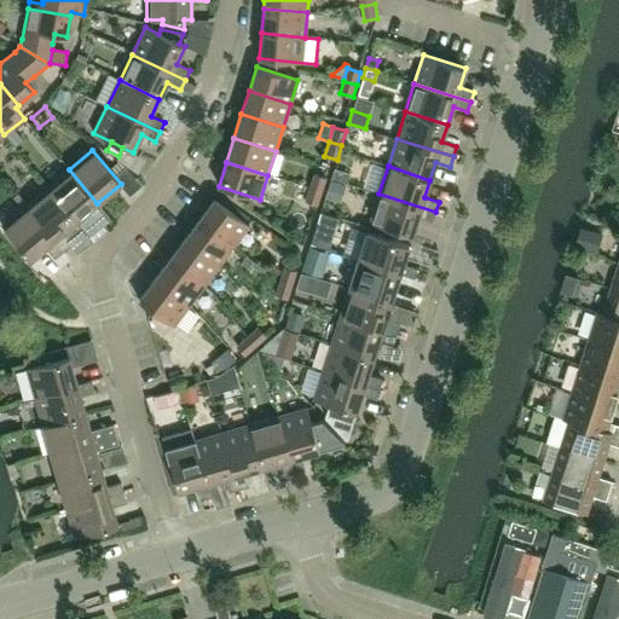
[(97,203),(69,169),(47,189),(75,221),(90,210),(103,226),(111,220),(97,203)]
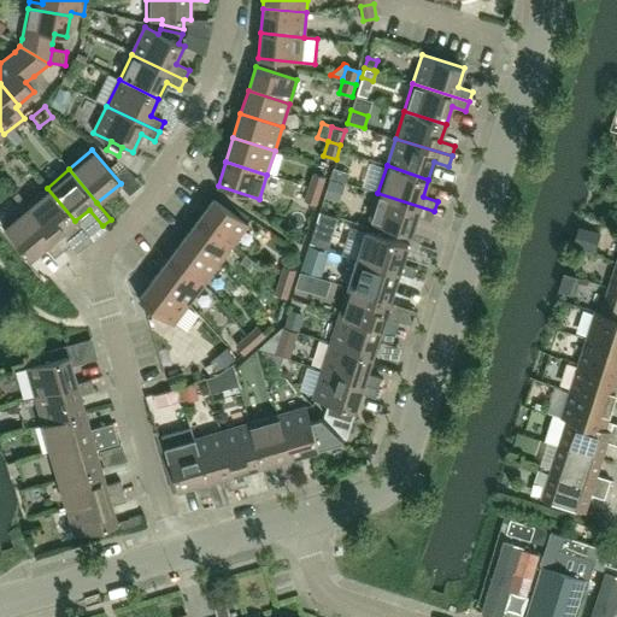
[(313,174),(309,187),(322,192),(327,177),(313,174)]
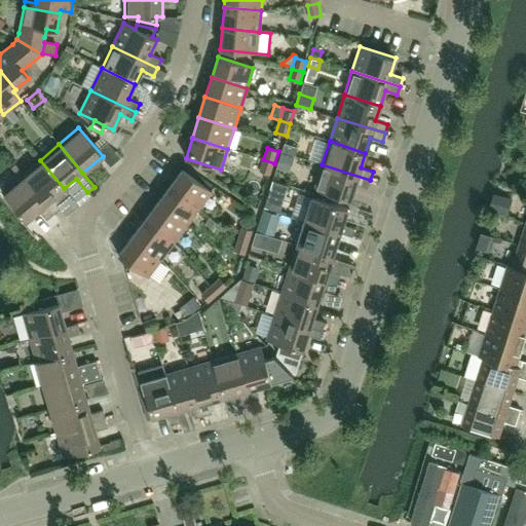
[(280,154),(276,168),(288,172),(292,157),(280,154)]
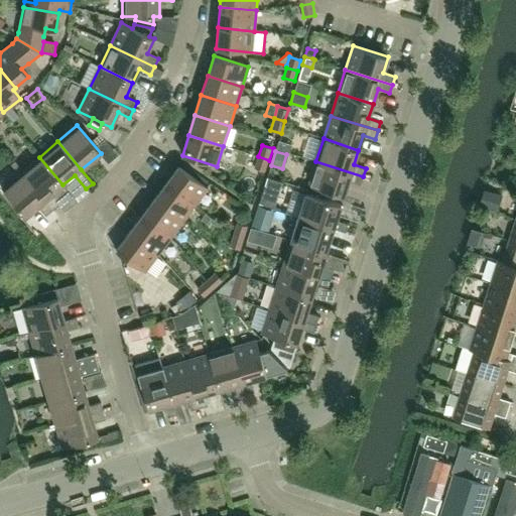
[(265,171),(269,160),(258,156),(254,168),(265,171)]
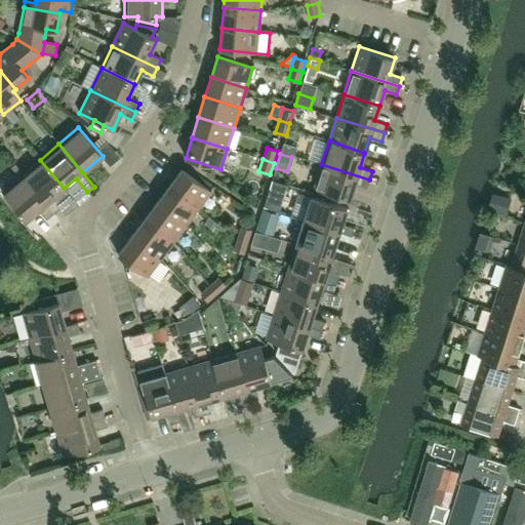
[(64,188),(40,160),(21,175),(53,213),(59,208),(51,198),(64,188)]
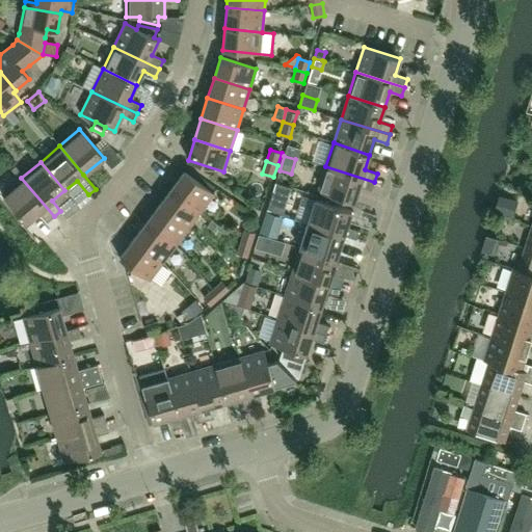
[(371,190),(374,182),(325,166),(318,191),(354,203),(360,187),(371,190)]
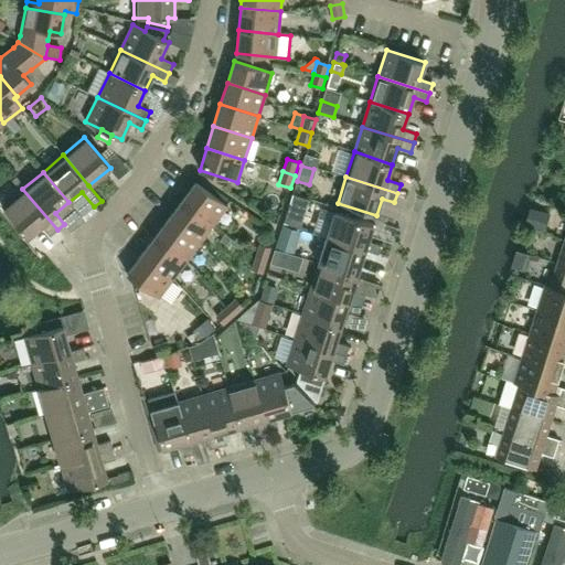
[(227,206),(195,182),(181,201),(213,224),(227,206)]
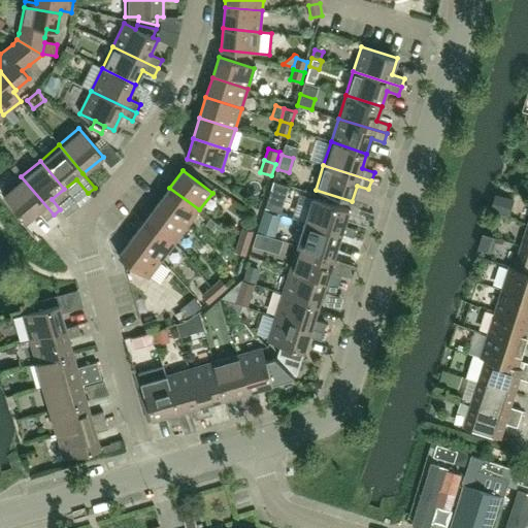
[(54,215),(21,176),(1,193),(26,222),(38,210),(46,221),(54,215)]
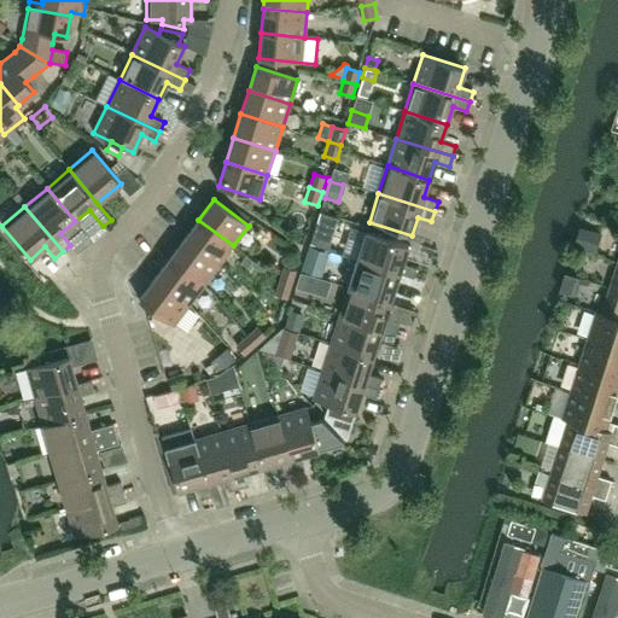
[(320,213),(316,225),(334,231),(338,219),(320,213)]
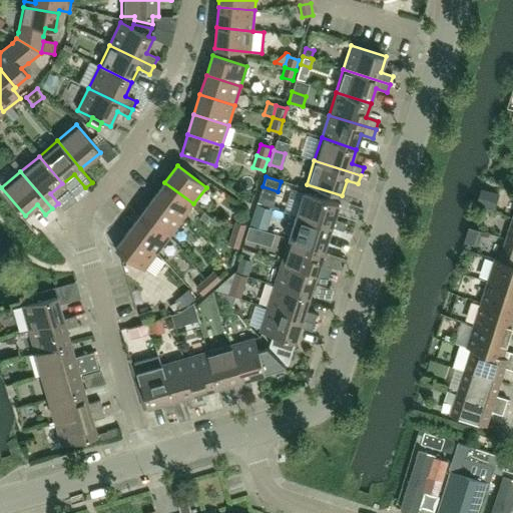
[(193,203),(164,182),(152,198),(181,220),(193,203)]
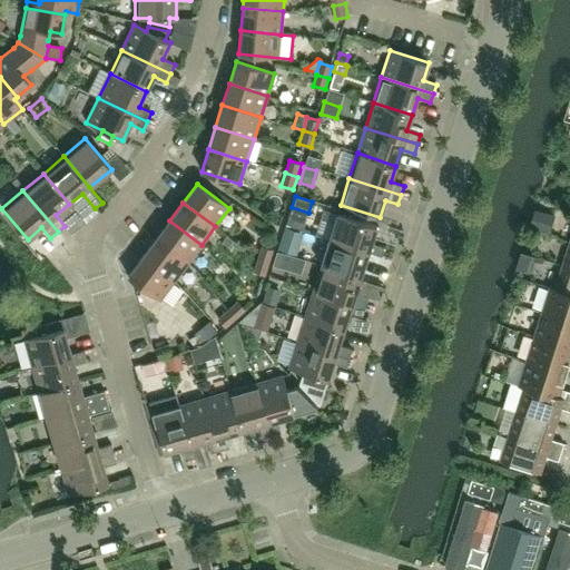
[(534,209),(529,227),(541,231),(549,234),(554,216),(547,213),(534,209)]
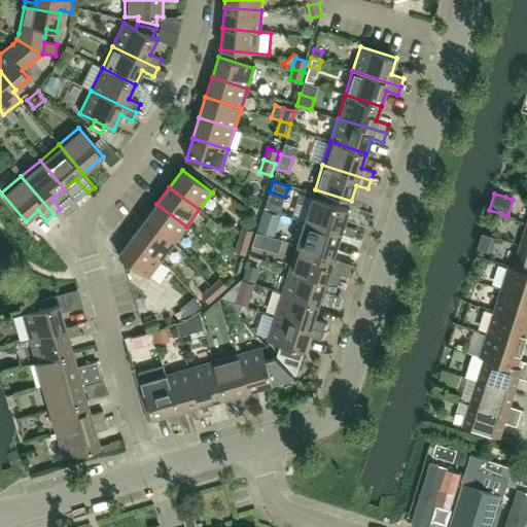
[(343,224),(348,209),(312,198),(305,222),(340,234),(353,238),(355,229),(343,224)]
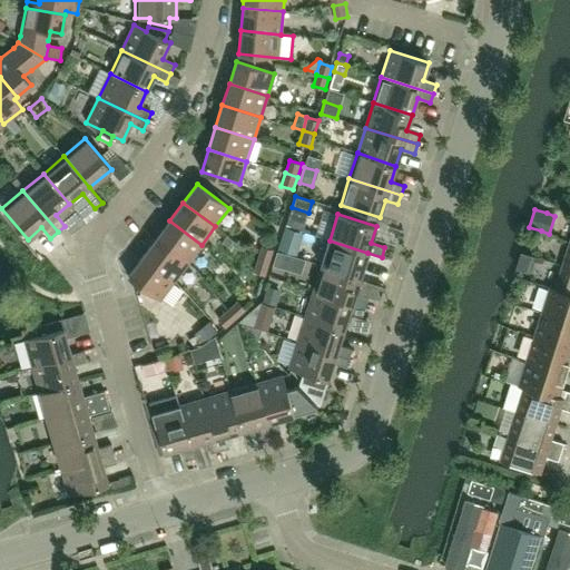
[(202,245),(169,220),(156,239),(188,263),(202,245)]
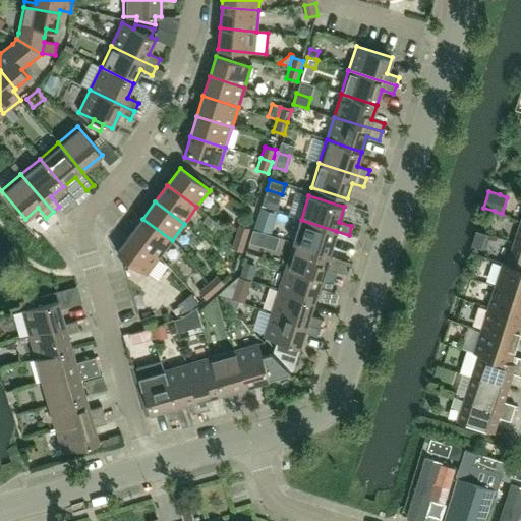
[(257,218),(254,229),(271,234),(275,223),(257,218)]
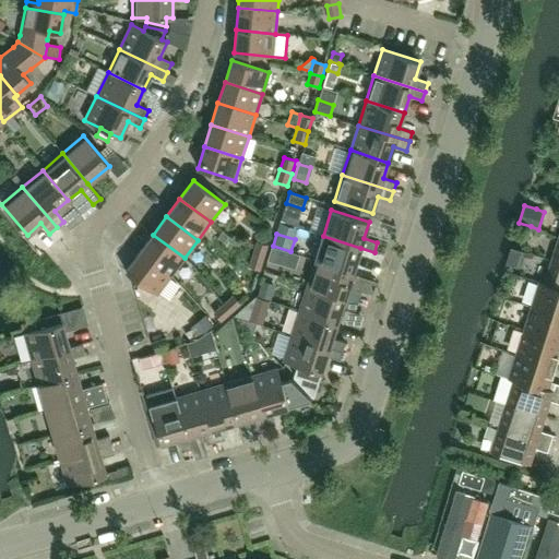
[(185,258),(153,235),(139,252),(170,276),(185,258)]
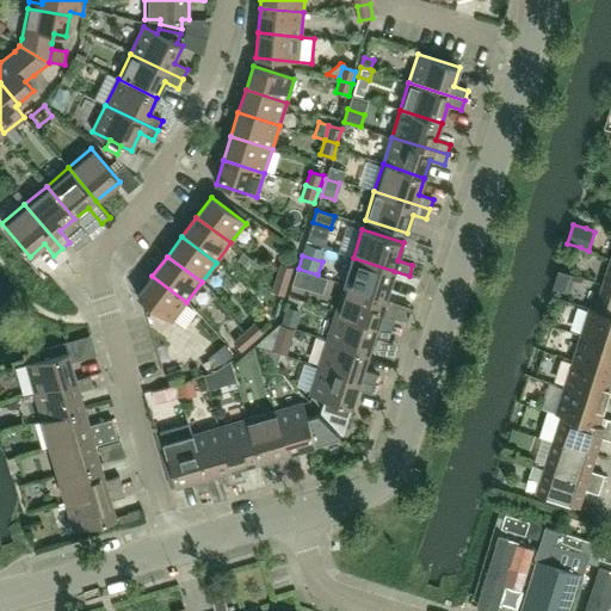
[(386,298),(394,271),(353,258),(344,285),(386,298)]
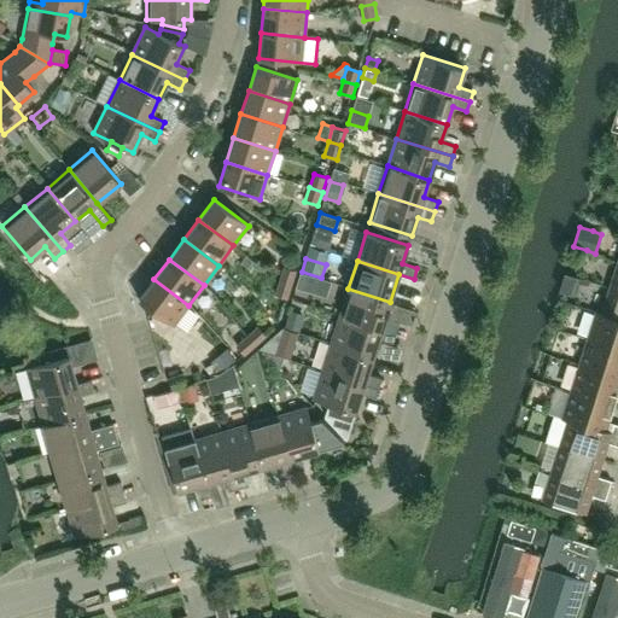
[(284,267),(279,280),(292,285),(297,270),(284,267)]
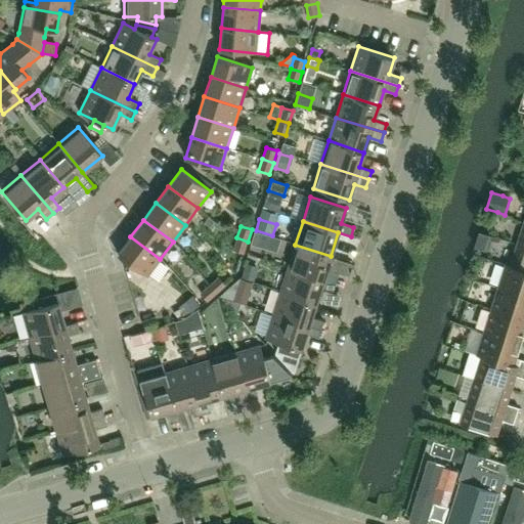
[(255,231),(251,245),(261,248),(265,234),(255,231)]
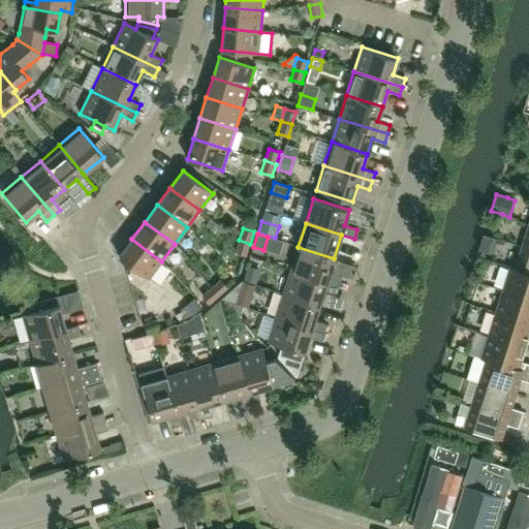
[(161,261),(131,239),(119,256),(149,279),(161,261)]
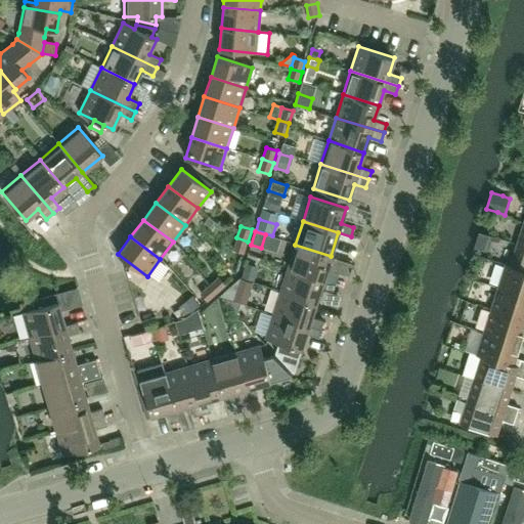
[(245,253),(248,242),(236,237),(233,250),(245,253)]
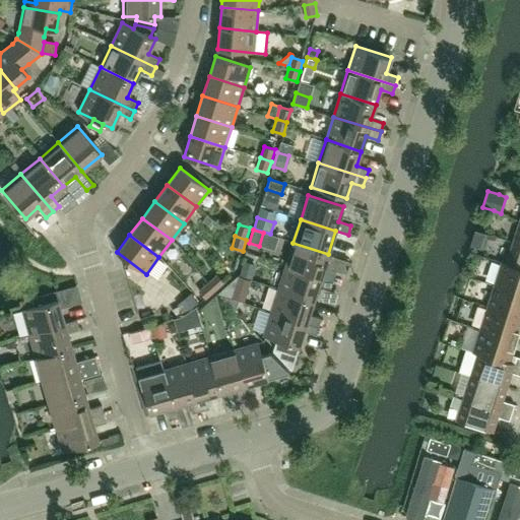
[(324,268),(328,254),(293,243),(285,265),(333,280),(335,272),(324,268)]
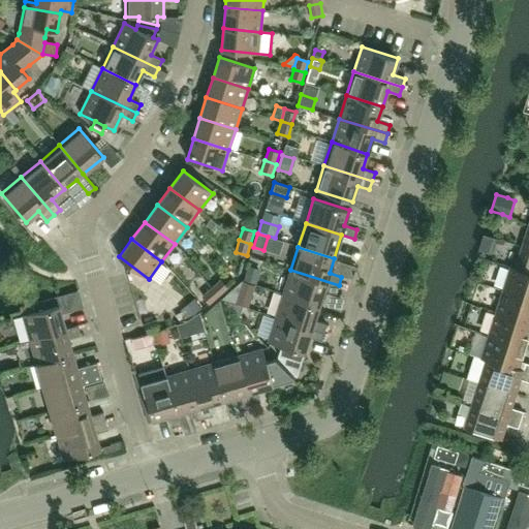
[(528,249),(522,247),(515,269),(509,267),(509,268),(528,274),(528,249)]
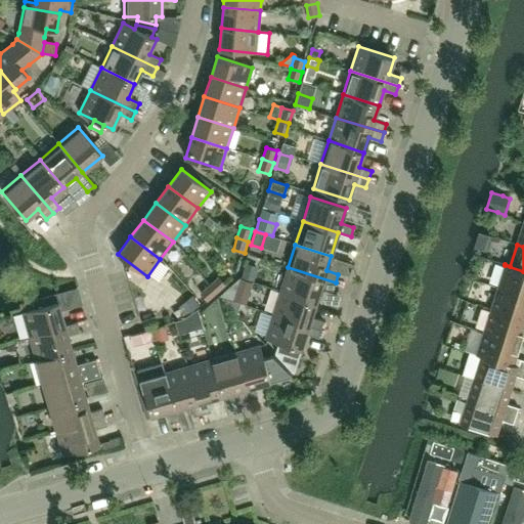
[(523,296),(523,271),(505,265),(497,288),(523,296)]
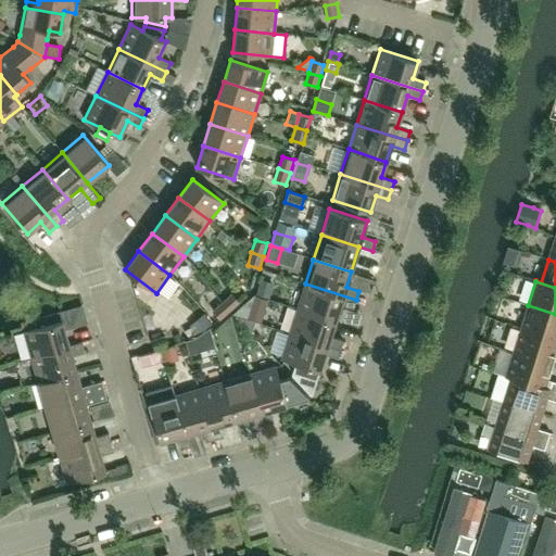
[(353,308),(356,300),(305,283),(298,308),(336,320),(340,305),(353,308)]
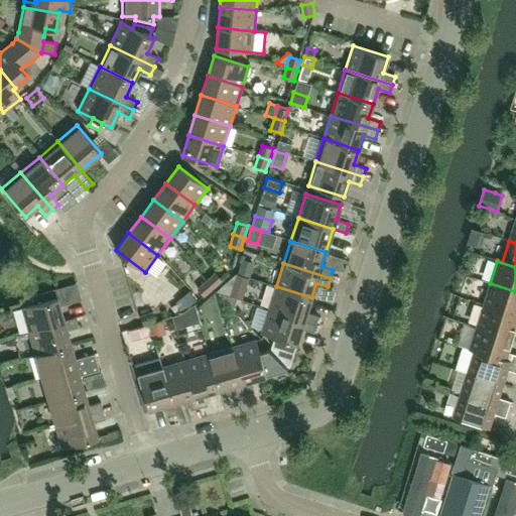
[(215,272),(206,280),(214,289),(223,281),(215,272)]
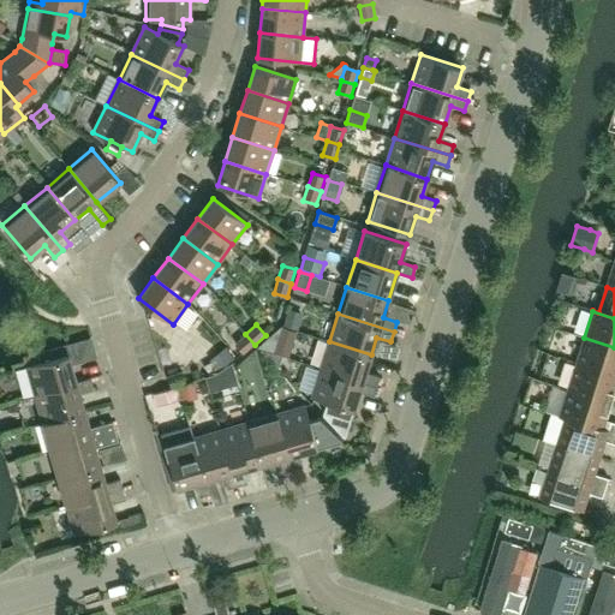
[(281,327),(257,348),(261,350),(274,353),(278,341),(281,327)]
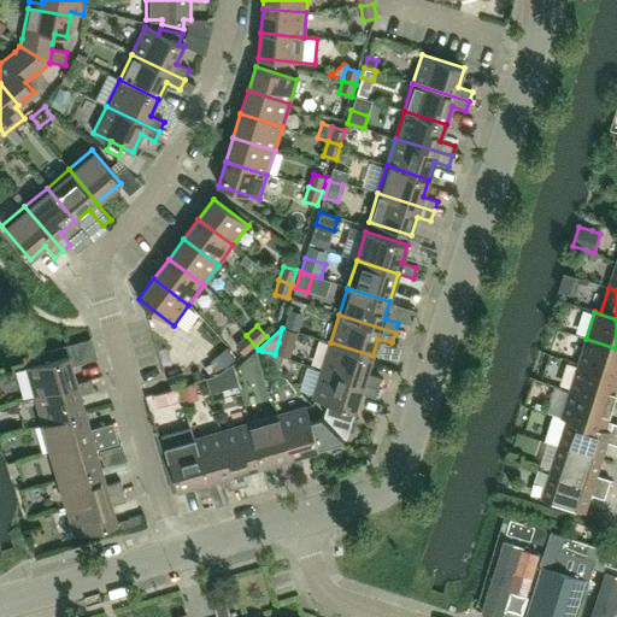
[(245,356),(256,346),(246,335),(236,345),(245,356)]
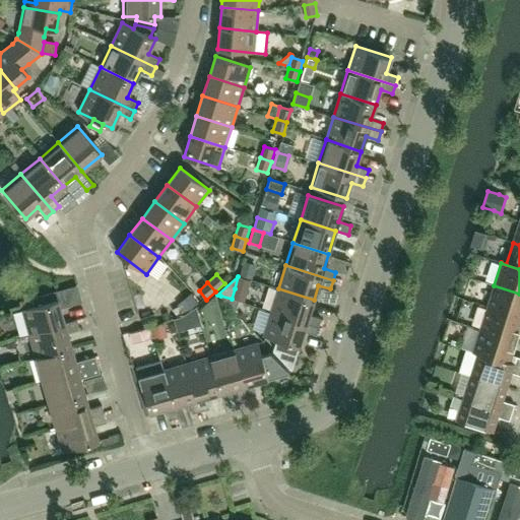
[(519,294),(494,285),(486,308),(519,318),(519,294)]
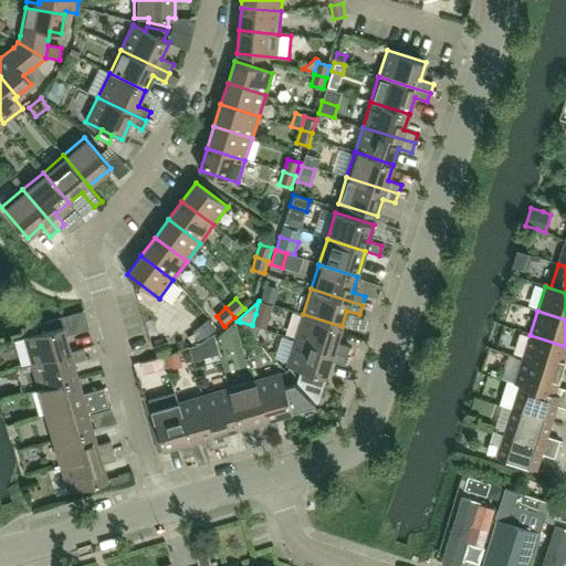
[(255,314),(252,325),(260,327),(266,329),(270,318),(255,314)]
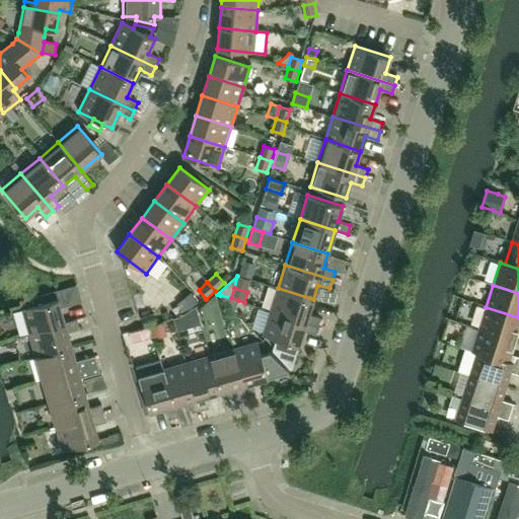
[(308,314),(313,299),(278,288),(271,311),(317,326),(320,318),(308,314)]
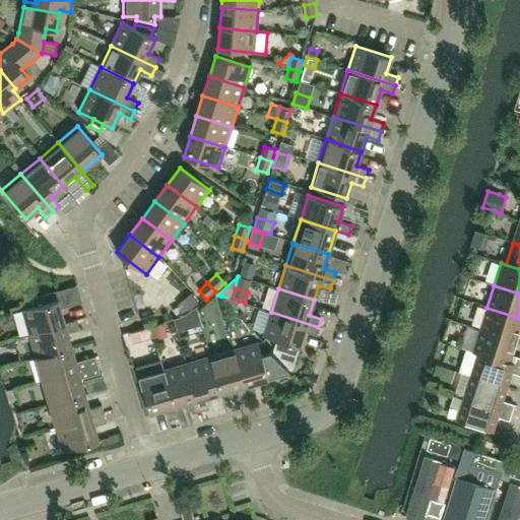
[(65,324),(65,323),(58,301),(60,301),(60,299),(58,300),(56,291),(57,291),(57,290),(19,302),(29,334),(65,324)]
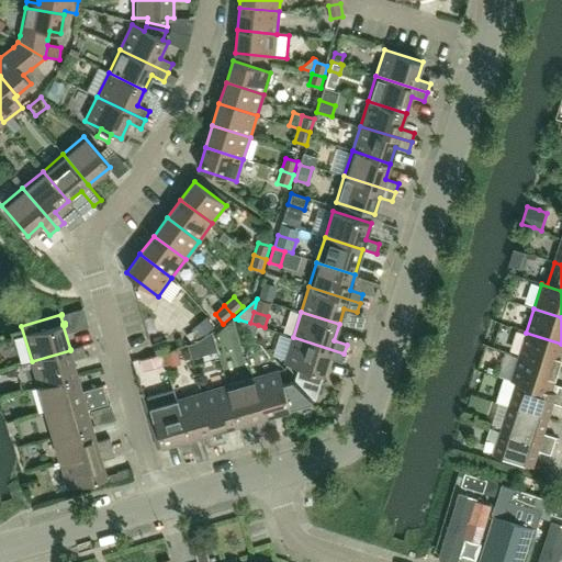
[(204,317),(191,330),(199,339),(213,327),(204,317)]
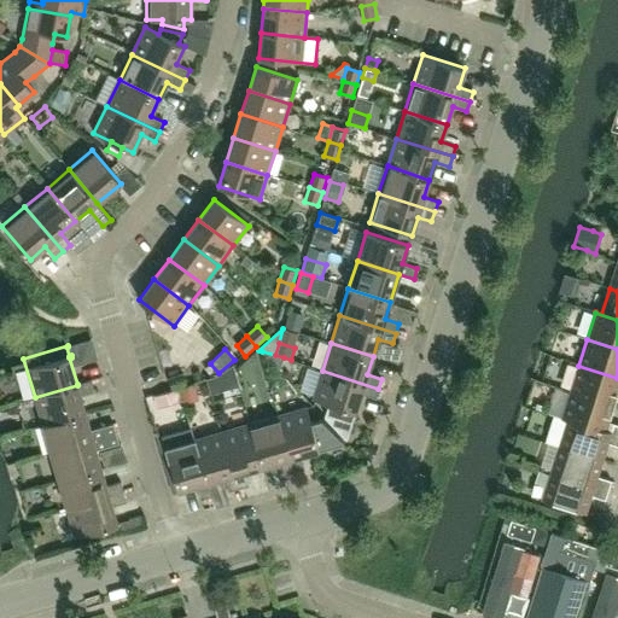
[(262,351),(262,353),(280,372),(284,357),(275,355),(262,351)]
